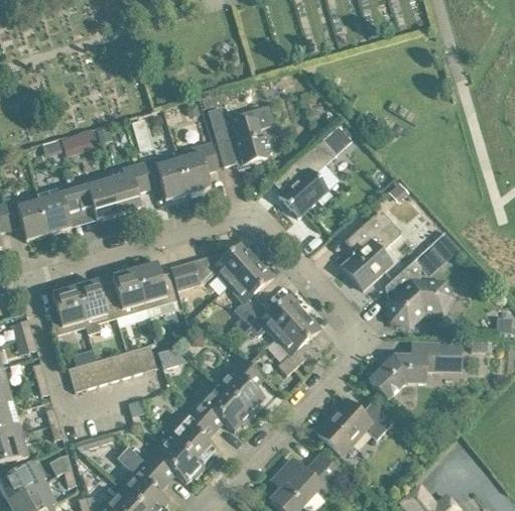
[(276,123),(270,104),(224,118),(221,107),(208,111),(214,131),(219,146),(224,166),(242,161),(243,164),(268,157),(259,128),(276,123)]
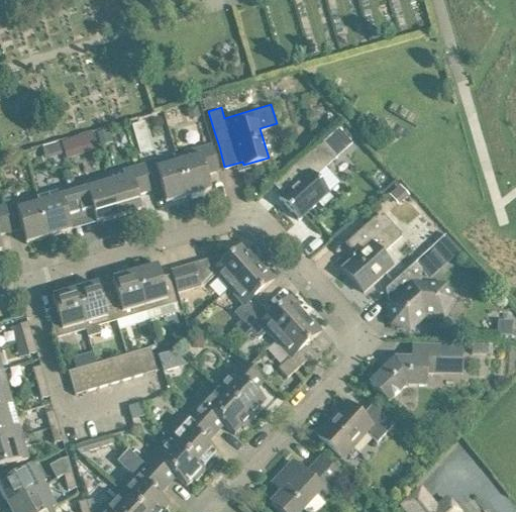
[(143,119),(131,122),(135,135),(147,131),(143,119)]
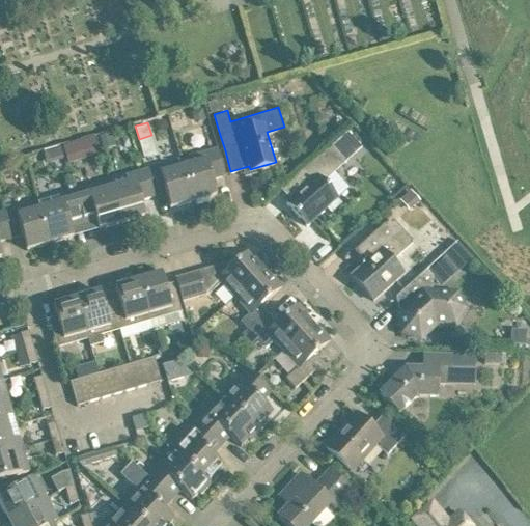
[(349,129),(333,143),(346,159),(362,144),(349,129)]
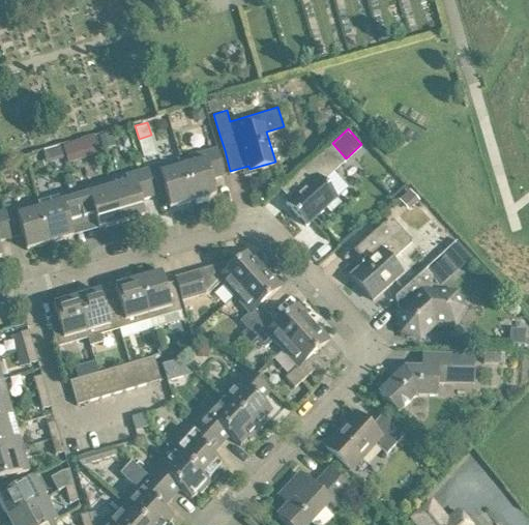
[(323,178),(333,169),(334,169),(346,158),(332,143),(330,141),(318,151),(296,171),(306,182),(287,200),(306,223),(322,209),(338,195),(338,194),(323,178)]
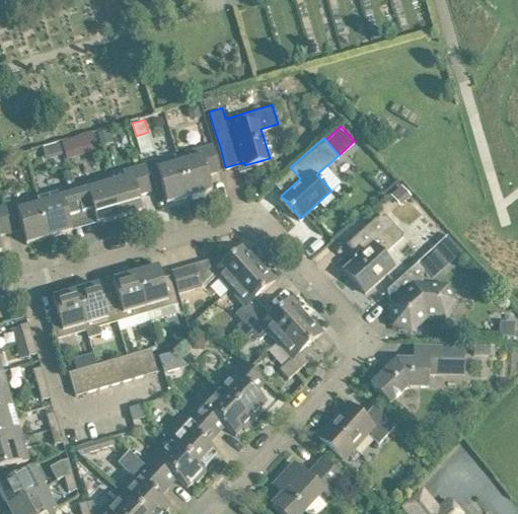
[(221,168),(215,149),(213,142),(189,150),(191,157),(179,160),(190,194),(212,187),(208,172),(221,168)]
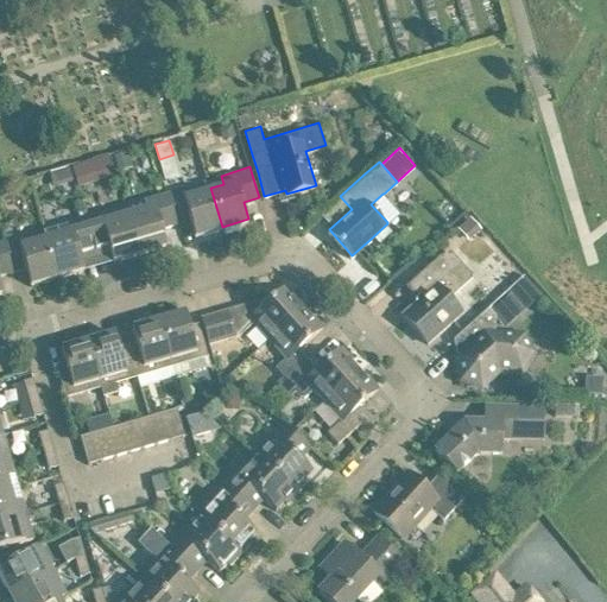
[(222,227),(210,188),(197,191),(195,183),(166,191),(176,221),(190,217),(195,234),(222,227)]
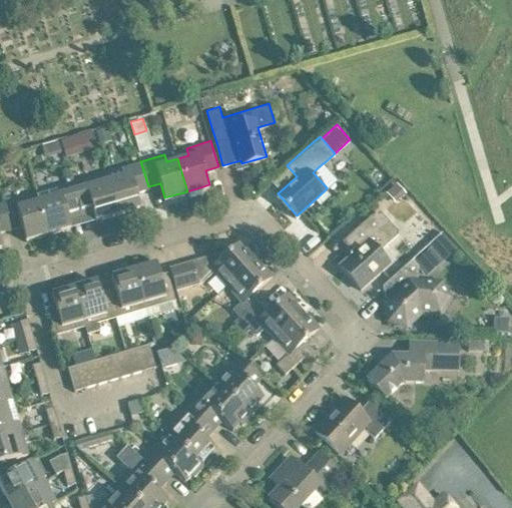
[(136,190),(148,186),(140,161),(117,168),(119,175),(108,178),(117,211),(140,204),(136,190)]
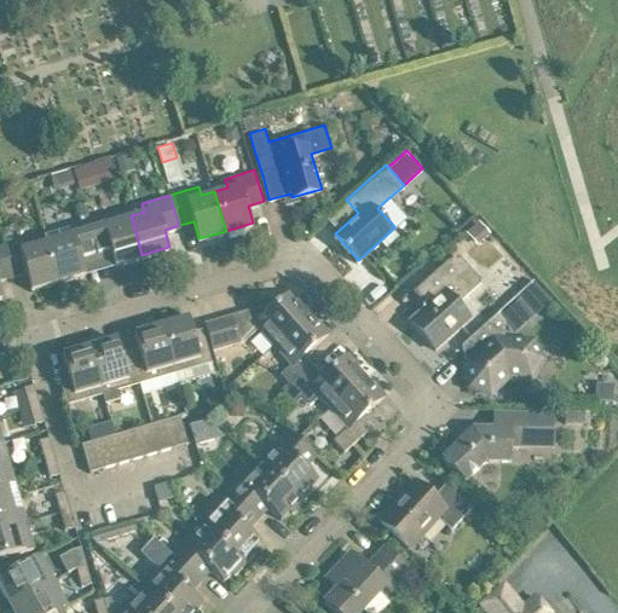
[(390,197),(377,208),(394,226),(406,214),(391,197),(390,197)]
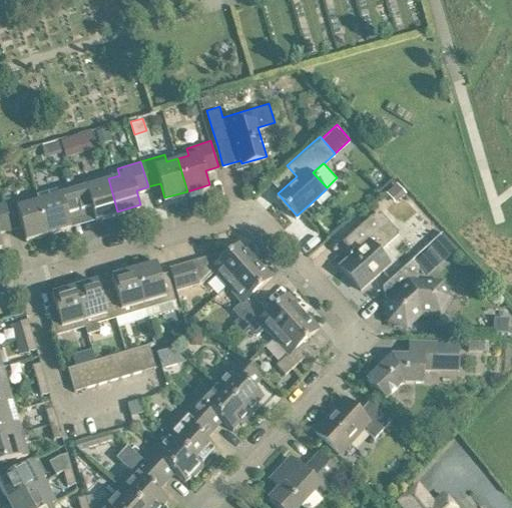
[(117,211),(108,178),(106,171),(71,181),(79,206),(91,203),(95,218),(117,211)]
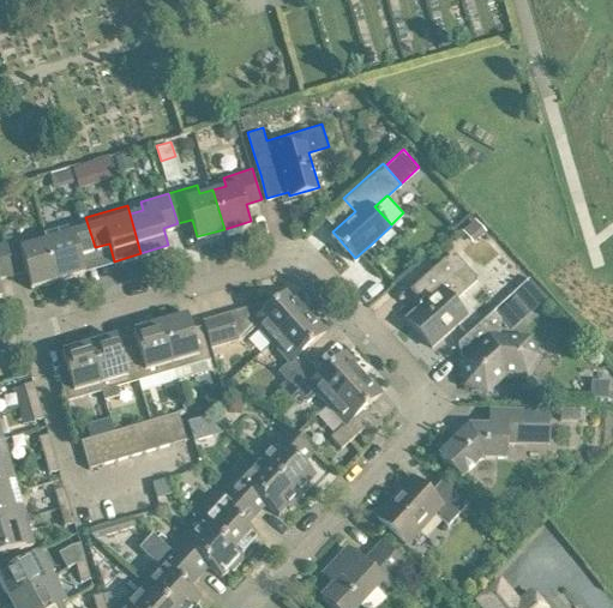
[(80,252),(95,247),(85,217),(56,226),(59,234),(46,238),(58,277),(85,270),(80,252)]
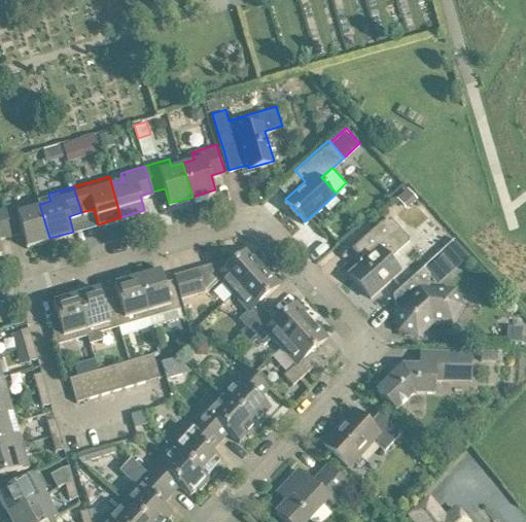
[(49,238),(39,204),(28,207),(26,200),(2,207),(10,233),(23,230),(27,245),(49,238)]
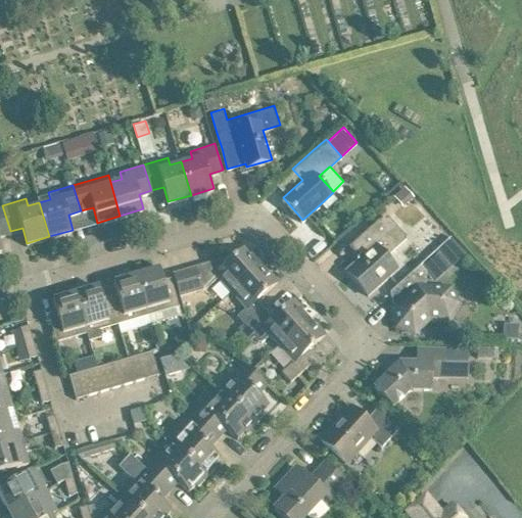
[(0,243),(0,234),(10,231),(2,205),(0,205),(0,250),(2,250),(0,243)]
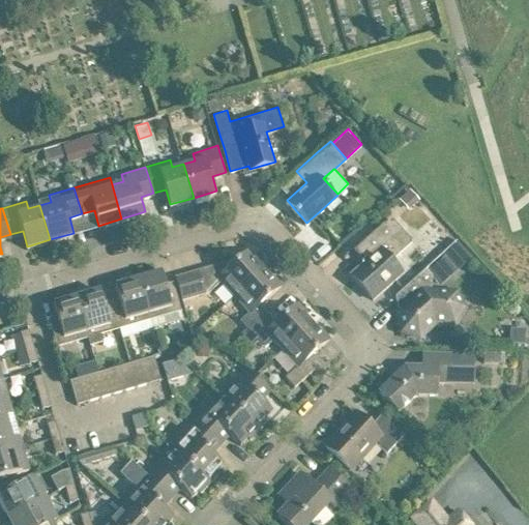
[(384,220),(370,234),(354,248),(363,258),(366,258),(366,262),(362,262),(351,272),(374,297),(389,283),(402,271),(390,257),(412,238),(393,217),(387,223),(384,220)]
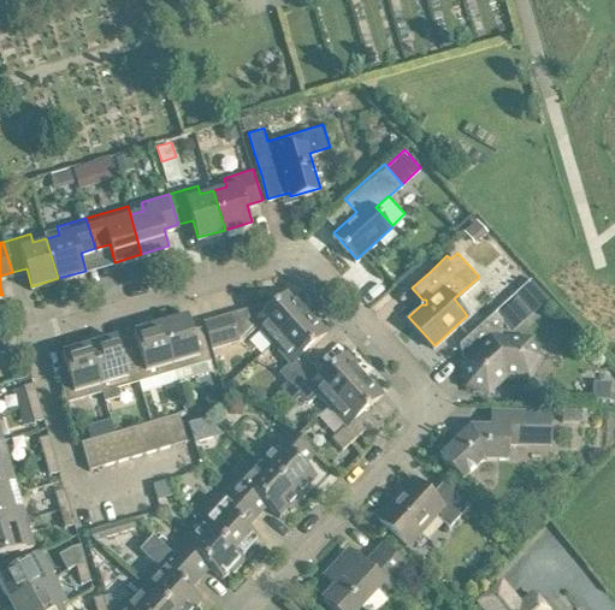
[(272,341),(309,308),(291,288),(266,311),(259,302),(205,318),(211,342),(212,347),(242,338),(258,324),(272,341)]
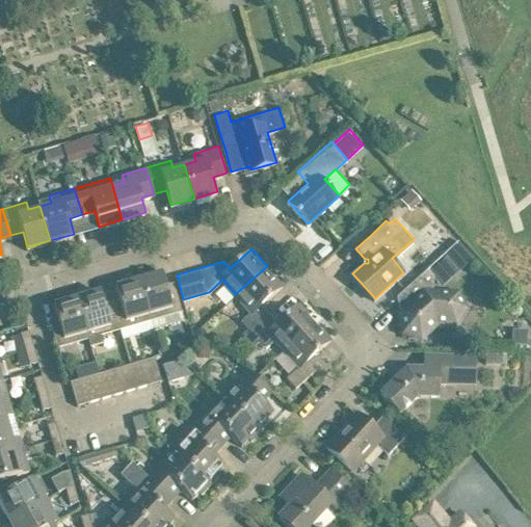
[(283,284),(267,266),(235,294),(250,311),(241,319),(250,330),(269,313),(261,304),(283,284)]
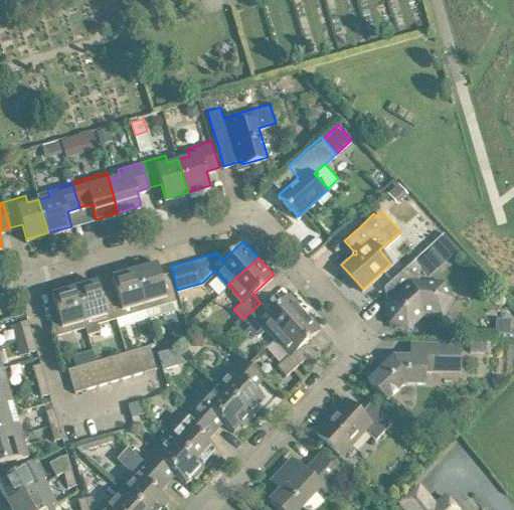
[(419,266),(414,259),(385,285),(388,301),(387,302),(390,320),(407,325),(422,312),(442,313),(452,298),(444,282),(419,280),(419,266)]
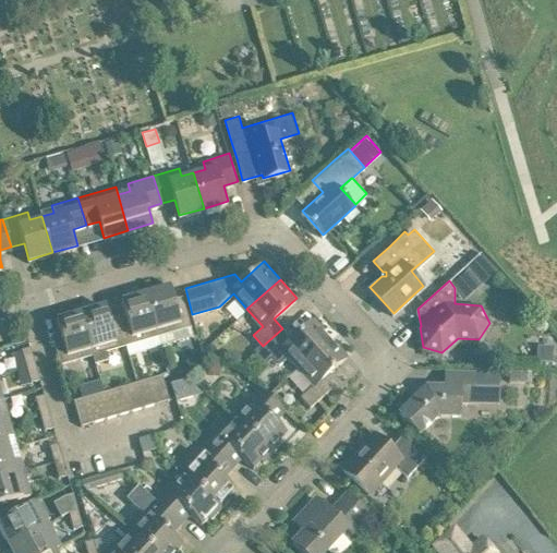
[(170,284),(145,291),(158,332),(161,343),(194,334),(190,320),(184,299),(176,301),(170,284)]
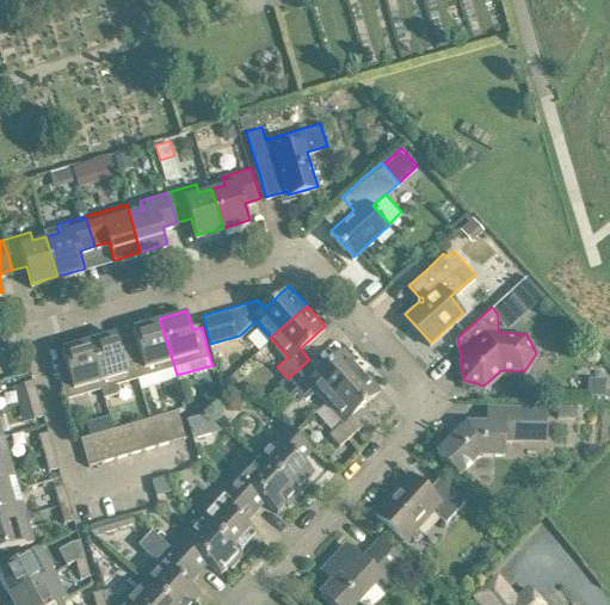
[(173,363),(159,319),(133,326),(139,345),(129,347),(137,374),(173,363)]
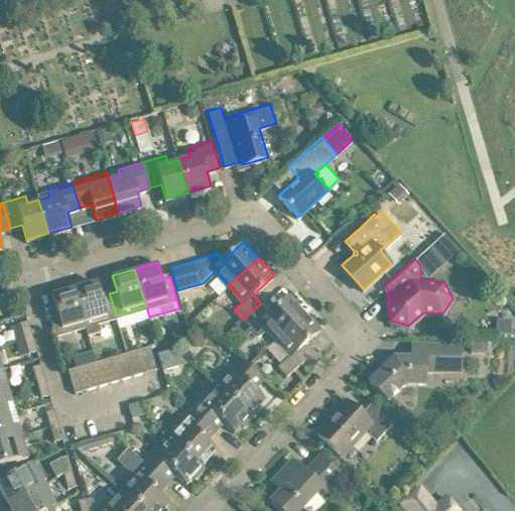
[(98,279),(75,286),(86,325),(89,333),(99,330),(97,322),(116,315),(109,293),(102,295),(98,279)]
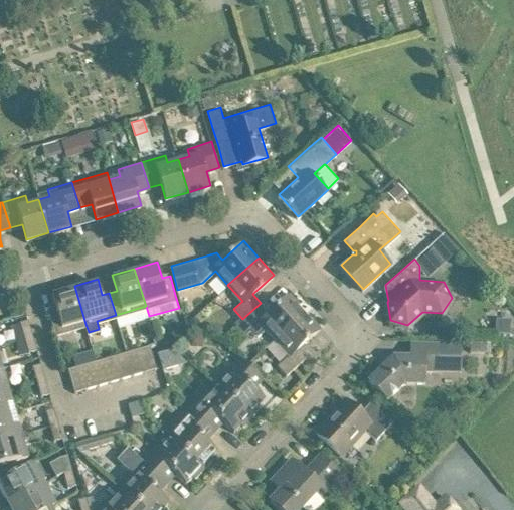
[(86,324),(74,286),(52,292),(56,308),(49,311),(56,334),(57,334),(56,332),(75,327),(86,324)]
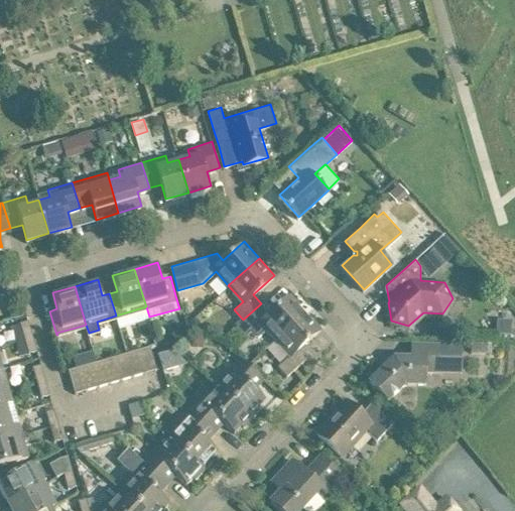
[(275,338),(306,310),(291,293),(269,312),(261,303),(243,320),(237,325),(246,335),(251,330),(255,335),(259,335),(266,329),(275,338)]
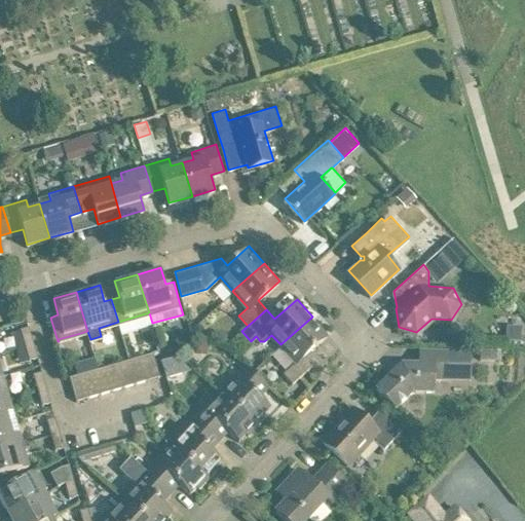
[(328,334),(312,317),(280,344),(295,361),(284,372),(293,381),(314,363),(306,354),(328,334)]
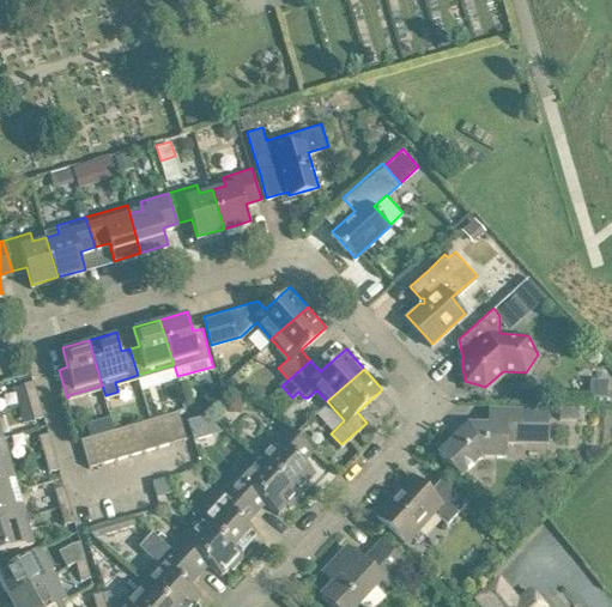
[(17,383),(22,401),(40,396),(34,378),(17,383)]
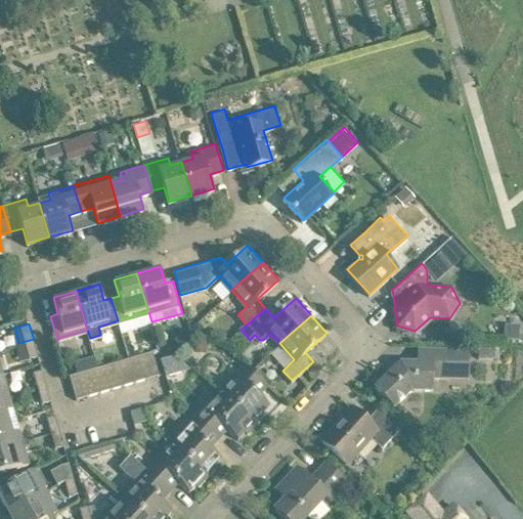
[(38,354),(34,339),(18,343),(23,358),(38,354)]
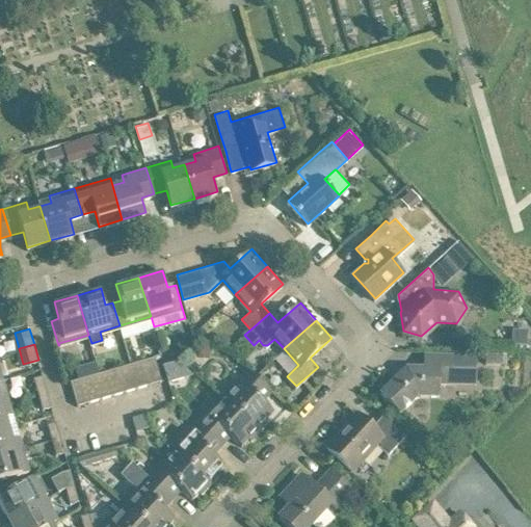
[(476,381),(477,354),(424,352),(424,367),(406,366),(380,392),(399,412),(417,394),(439,394),(440,380),(476,381)]
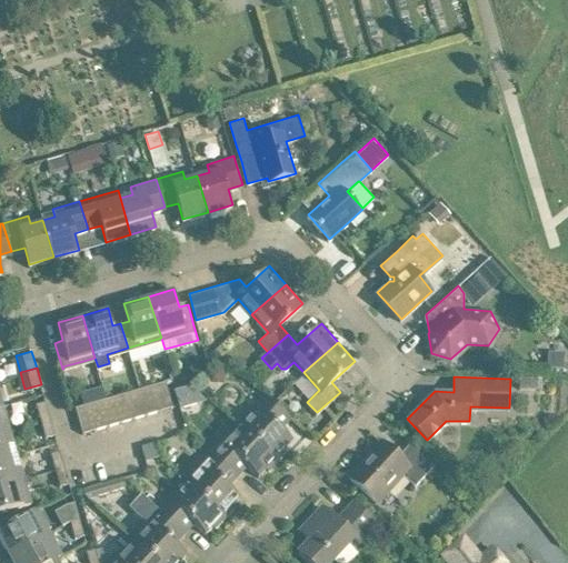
[(166,379),(152,383),(160,409),(173,404),(166,379)]
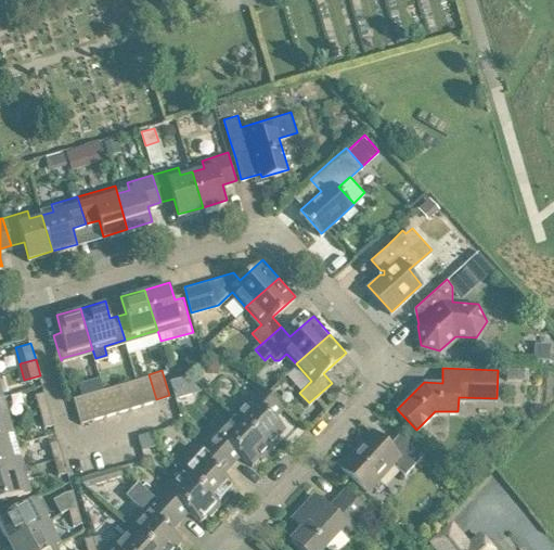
[(156,399),(149,374),(136,378),(143,403),(156,399)]
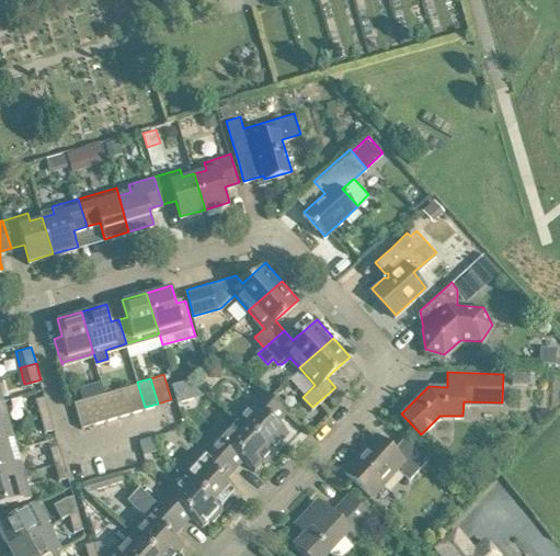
[(191,378),(172,384),(176,398),(178,401),(205,394),(191,378)]
